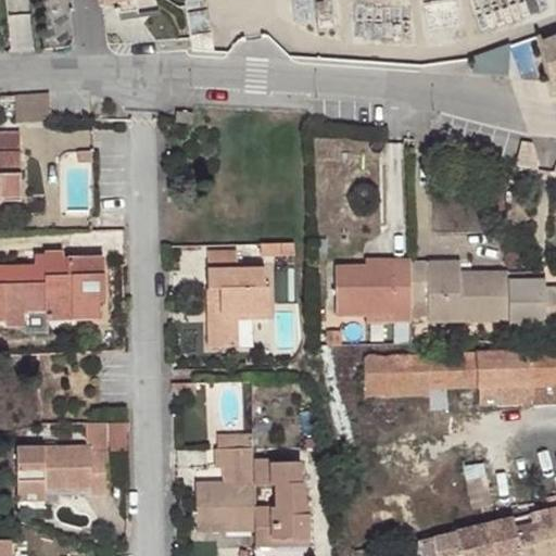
[(99,0),(100,5),(116,2),(119,19),(141,15),(138,0),(99,0)]
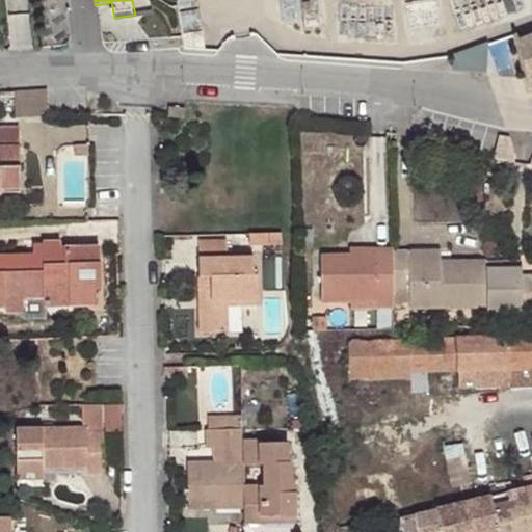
[(178,12),(182,33),(202,29),(198,8),(178,12)]
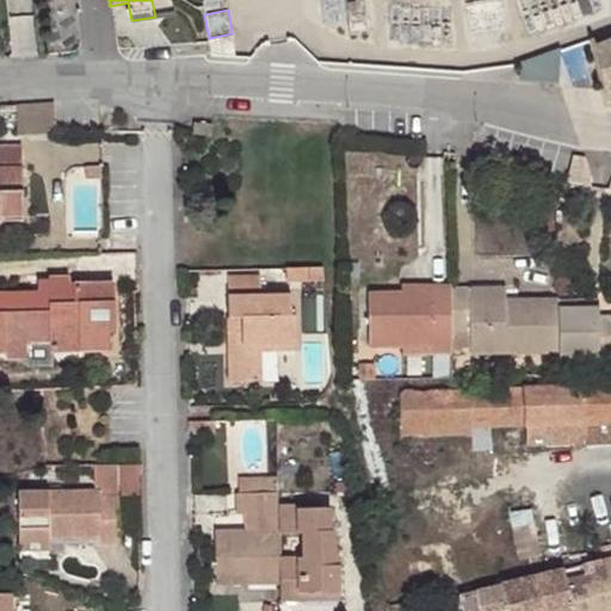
[(605,86),(608,93),(610,91),(610,39),(592,48),(605,86)]
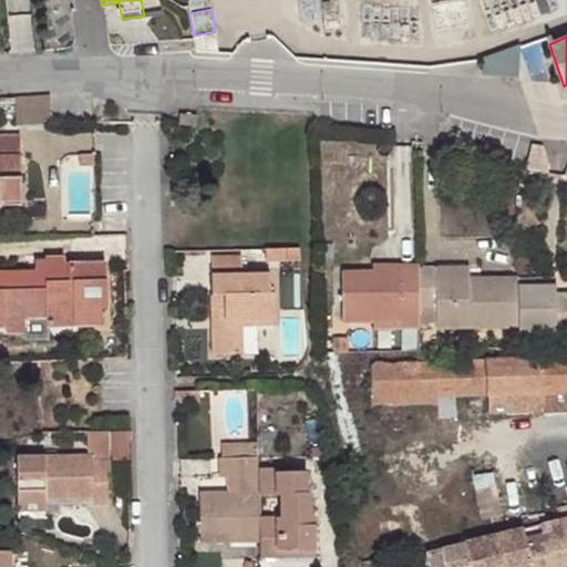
[(518,73),(511,50),(486,59),(485,59),(484,70),(518,73)]
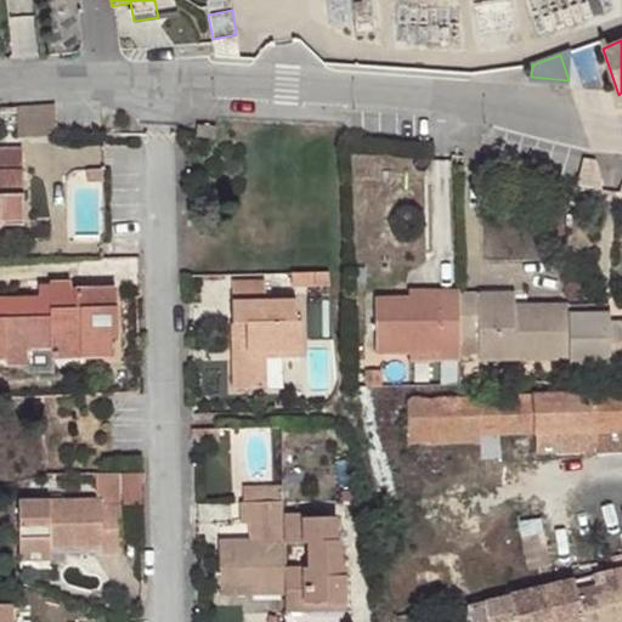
[(197,125),(197,137),(216,137),(216,124),(197,125)]
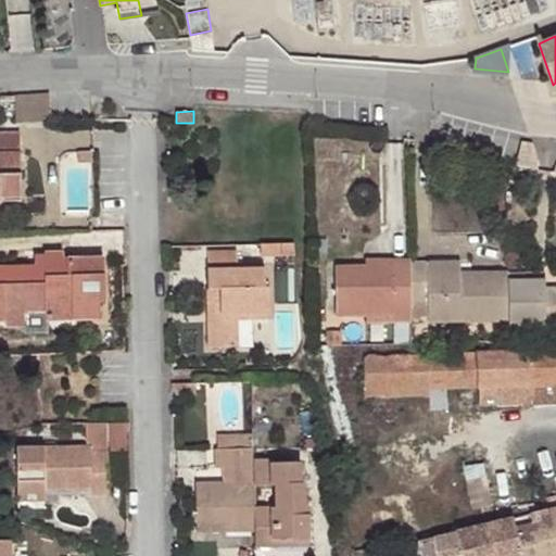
[(0,198),(21,199),(20,133),(0,131),(0,198)]
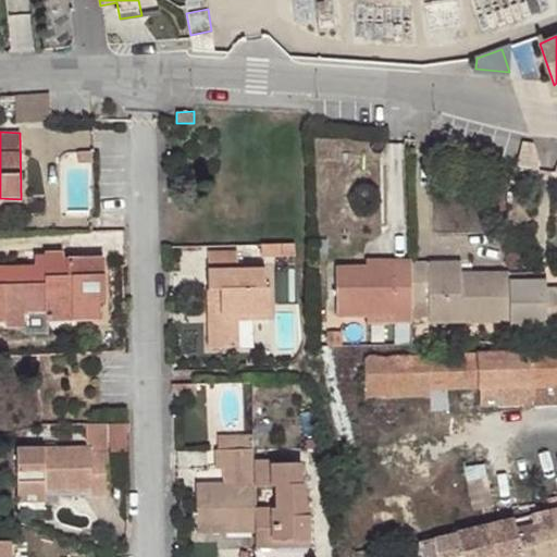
[(277,255),(293,255),(292,245),(276,246),(277,255)]
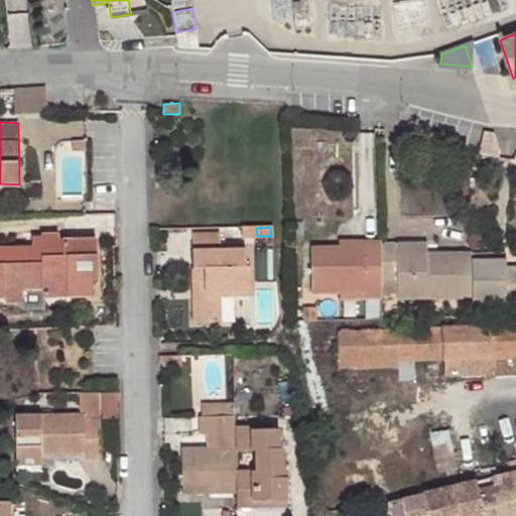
[(0,296),(6,296),(5,288),(25,288),(24,296),(24,310),(46,310),(46,296),(91,296),(91,280),(96,279),(95,240),(56,242),(56,234),(41,235),(41,245),(32,245),(9,246),(9,250),(3,251),(3,246),(0,246),(0,296)]
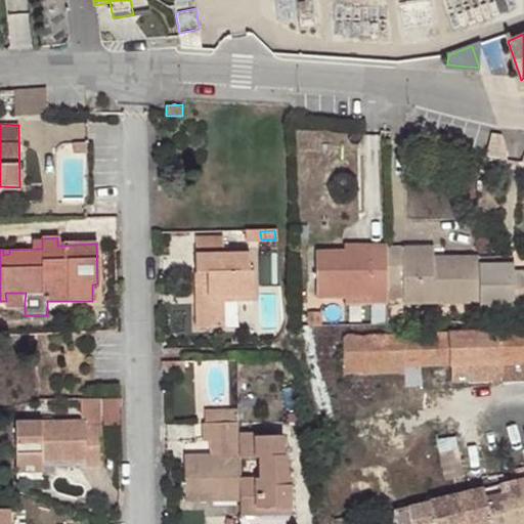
[(218,328),(218,303),(219,296),(253,296),(253,271),(249,271),(250,257),(224,256),(225,237),(194,239),(197,326),(218,328)]
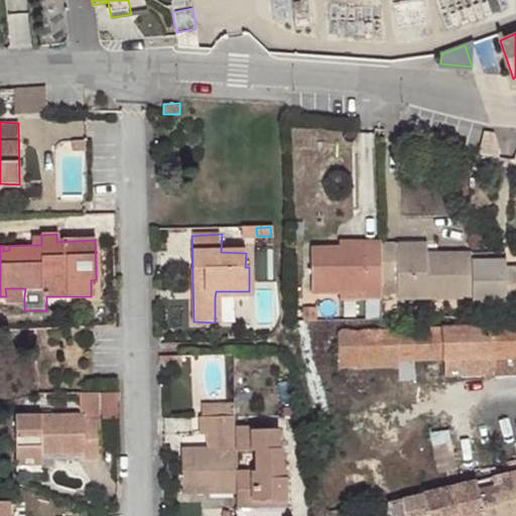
[(32,235),(32,245),(41,245),(41,235),(32,235)]
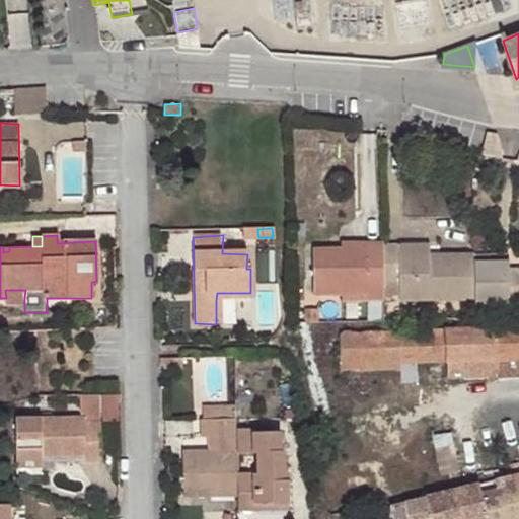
[(365,301),(382,300),(383,284),(383,245),(383,244),(352,243),(351,248),(314,249),(315,294),(364,294),(365,301)]
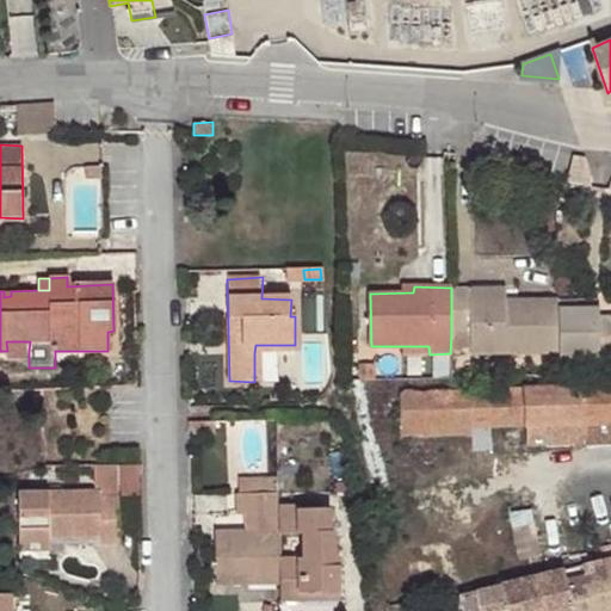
[(451,289),(451,334),(469,333),(469,353),(559,353),(557,300),(508,301),(470,301),(470,290),(451,289)]
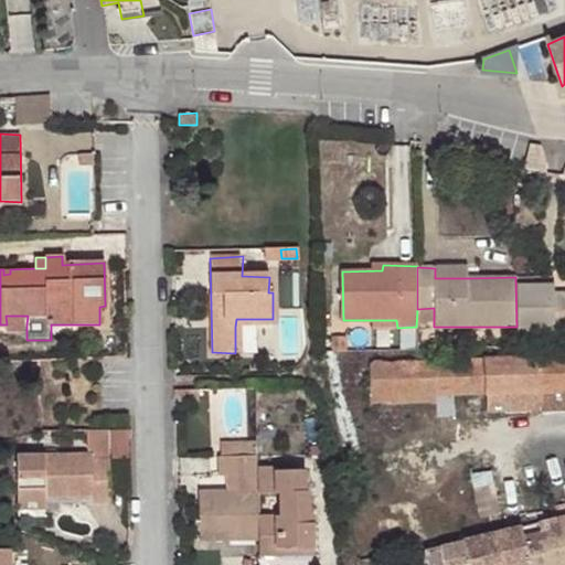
[(470,268),(435,268),(435,278),(470,278),(470,268)]
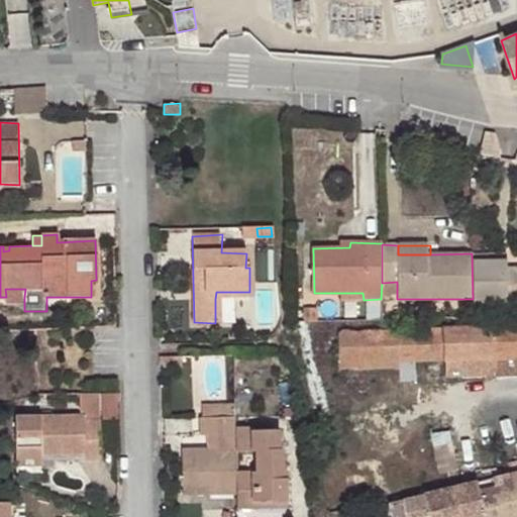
[(477,253),(472,253),(473,299),(478,299),(478,303),(516,302),(516,269),(510,269),(510,262),(492,262),(491,254),(477,254),(477,253)]
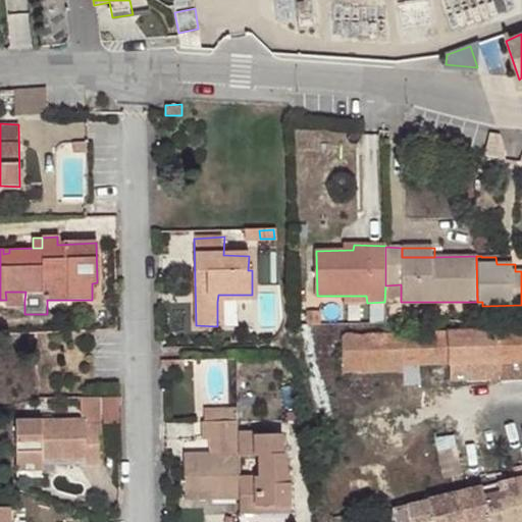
[(5,292),(6,300),(24,300),(25,292),(5,292)]
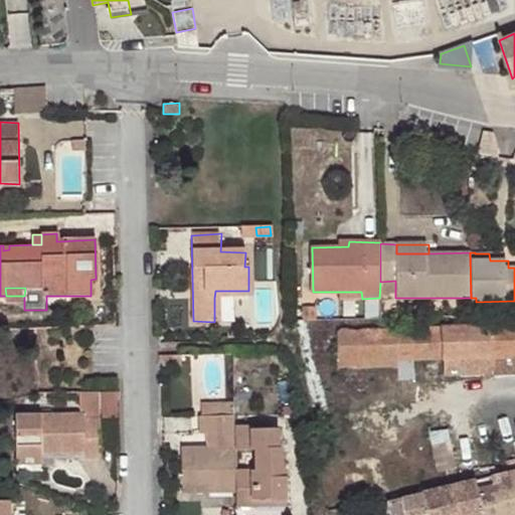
[(514,324),(442,326),(443,358),(495,357),(514,356),(514,324)]
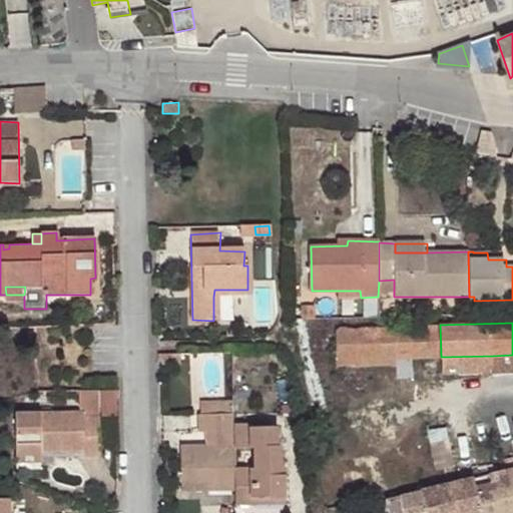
[(440,325),(336,327),(337,366),(397,365),(397,358),(441,357),(440,325)]
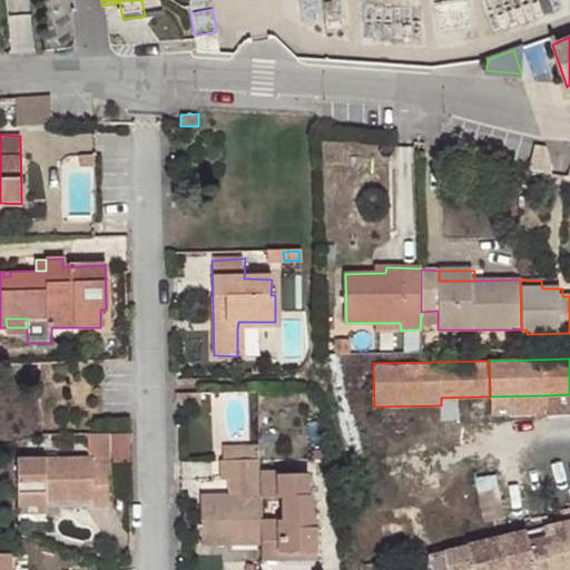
[(548,395),(490,396),(490,415),(548,413),(548,395)]
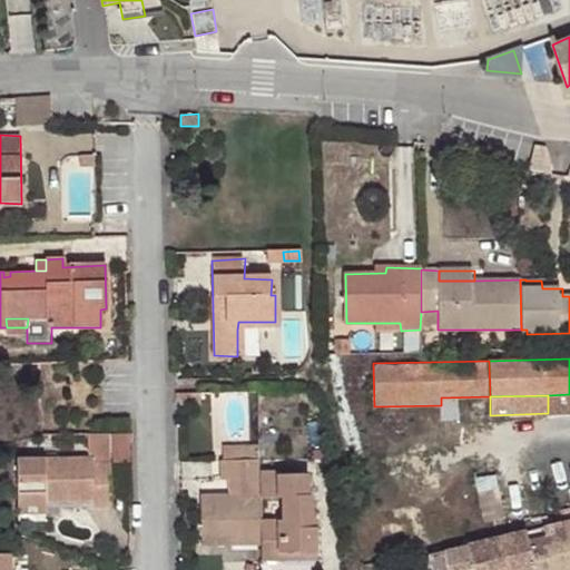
[(115,509),(111,434),(88,434),(89,459),(17,461),(20,508),(48,507),(48,505),(97,503),(98,509),(115,509)]
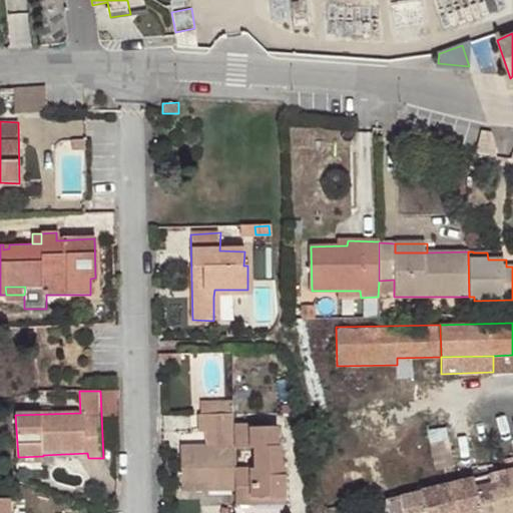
[(234,425),(234,402),(215,402),(216,414),(200,414),(195,414),(195,432),(202,431),(211,431),(212,447),(203,447),(178,448),(179,492),(233,491),(233,470),(233,446),(234,425)]
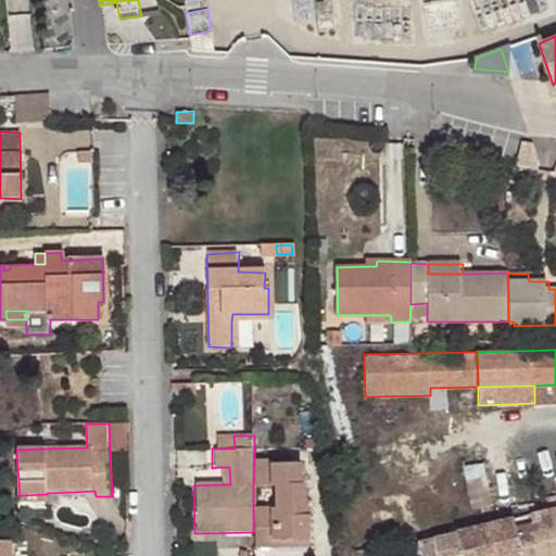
[(235,449),(234,436),(216,436),(217,449),(235,449)]
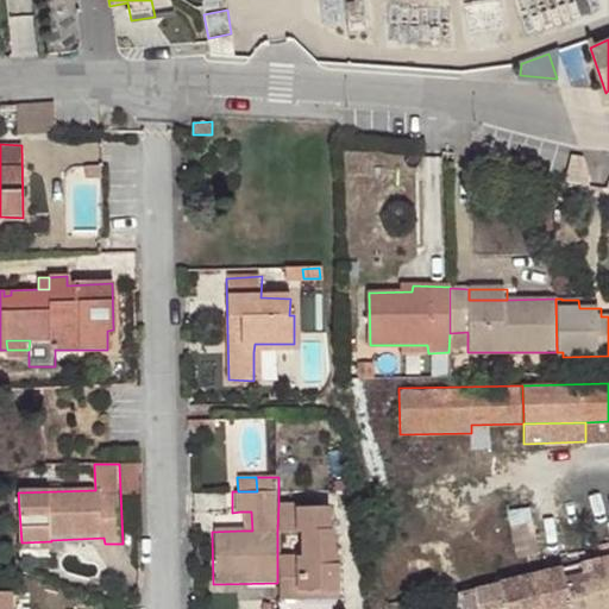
[(503,506),(515,558),(584,544),(573,490),(503,506)]
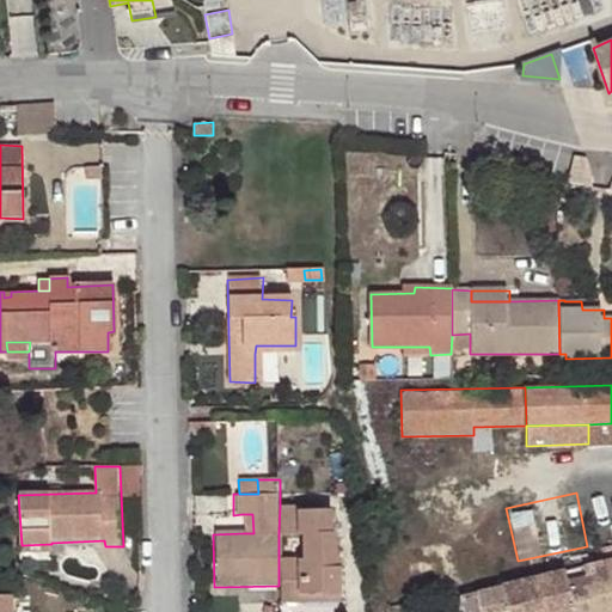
[(279,586),(280,603),(303,604),(303,595),(341,595),(342,565),(336,567),(337,531),(334,531),(334,509),(298,510),(298,506),(280,507),(279,532),(303,533),(303,561),(279,561),(279,586)]
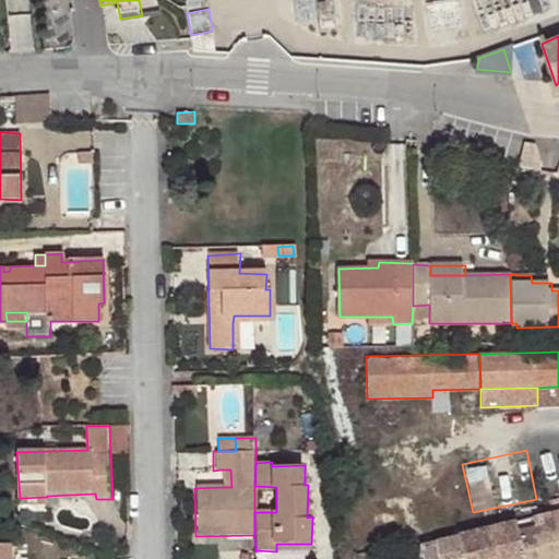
[(230,470),(221,470),(222,487),(232,487),(230,470)]
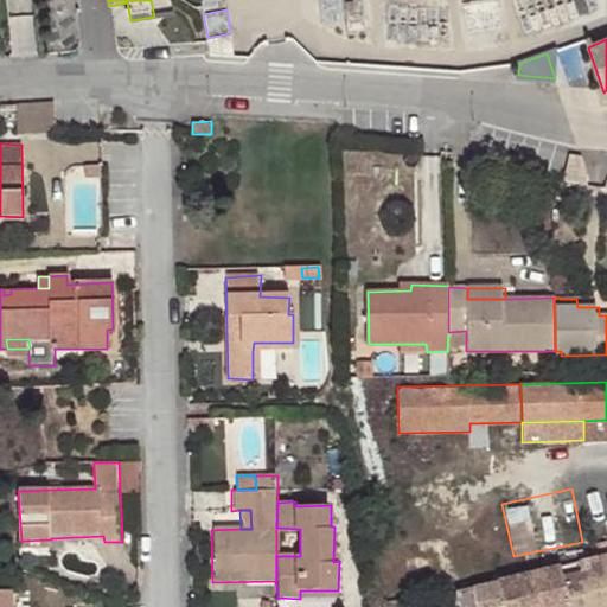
[(51,540),(21,541),(21,551),(52,550),(51,540)]
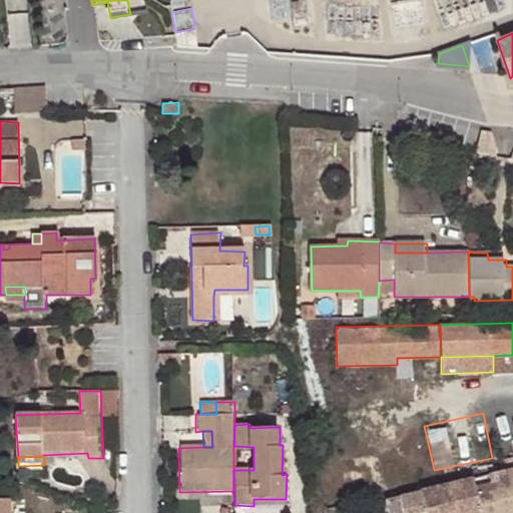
[(512,512),(512,482),(503,485),(500,473),(386,499),(388,512),(416,512),(427,511),(427,512),(512,512)]
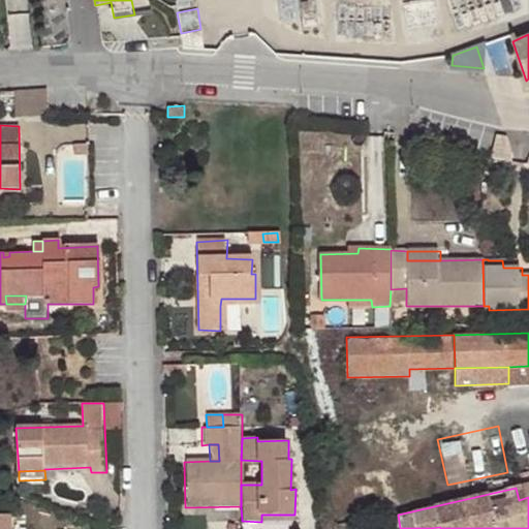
[(10,528),(10,514),(1,515),(2,528),(10,528)]
